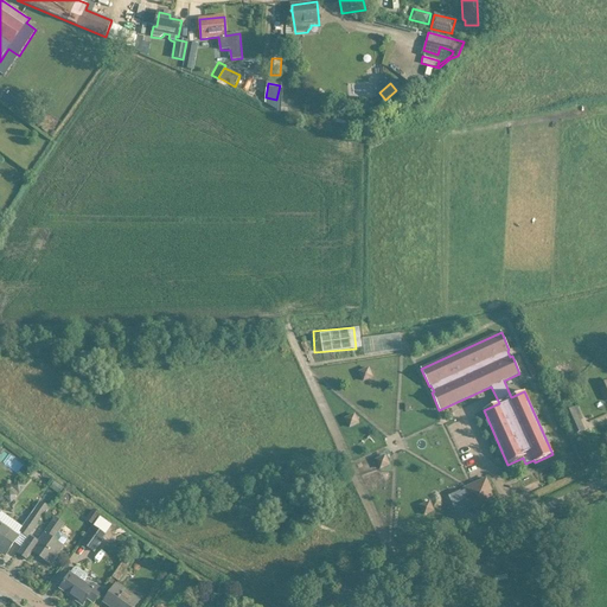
[(368,370),(360,372),(364,379),(371,377),(368,370)]
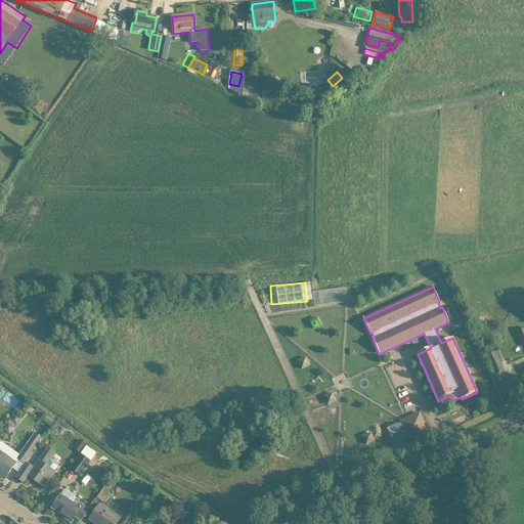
[(504,370),(495,352),(486,356),(495,375),(504,370)]
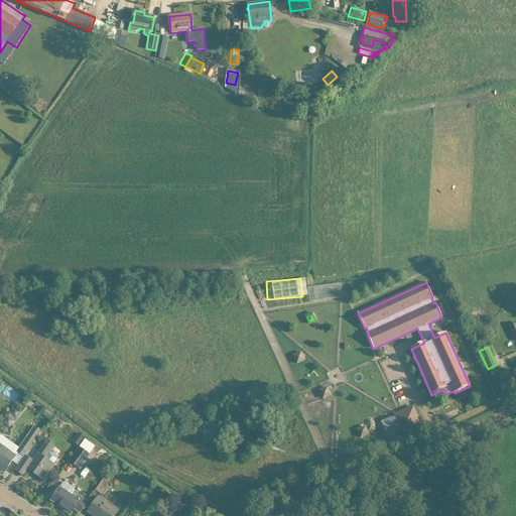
[(301,353),(293,356),(297,364),(304,360),(301,353)]
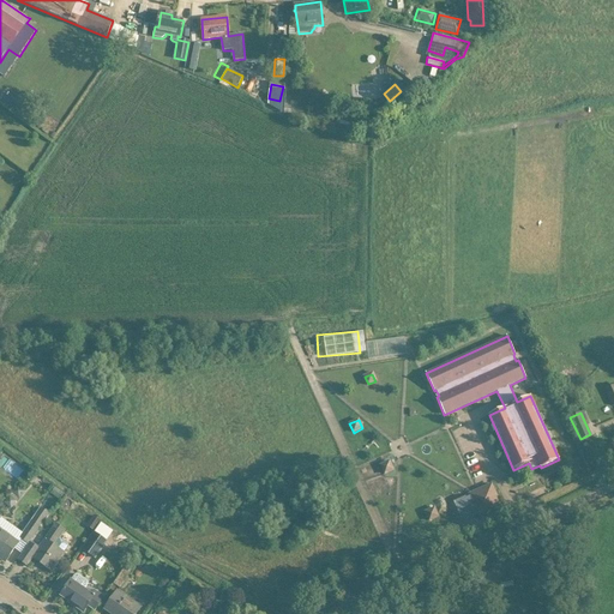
[(390,462),(380,465),(385,474),(393,470),(390,462)]
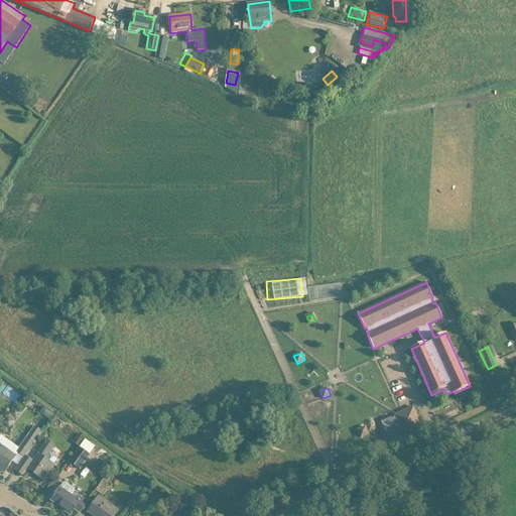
[(421,425),(413,407),(395,415),(403,434),(421,425)]
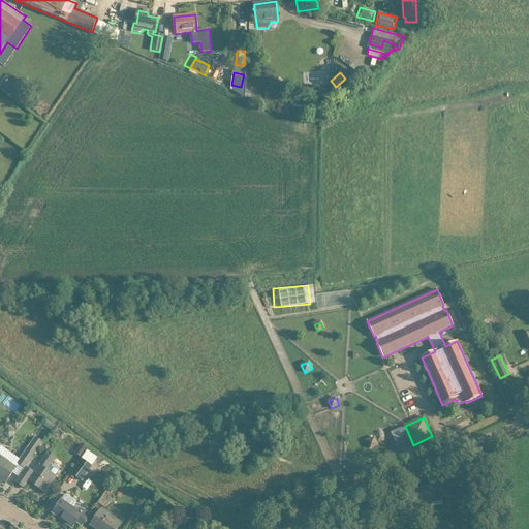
[(8,427),(3,434),(9,438),(14,432),(8,427)]
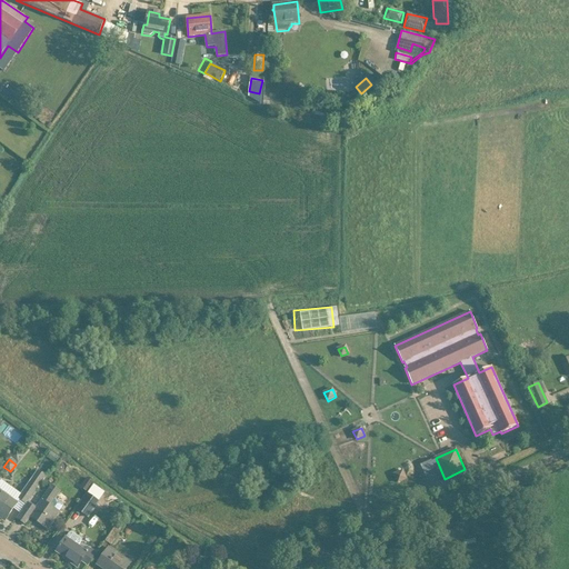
[(22,496),(20,499),(26,502),(37,488),(46,476),(39,471),(30,483),(22,496)]
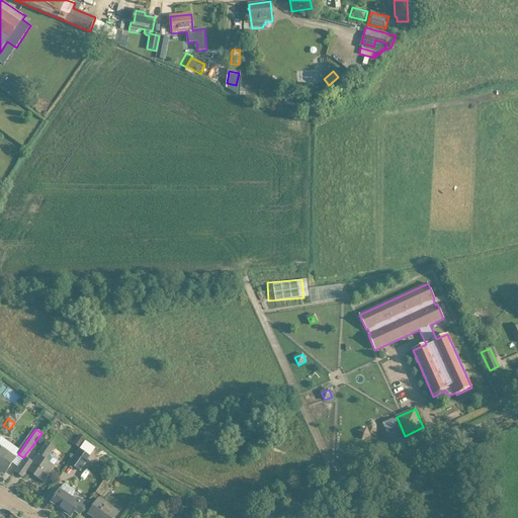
[(366,429),(359,432),(362,439),(369,436),(366,429)]
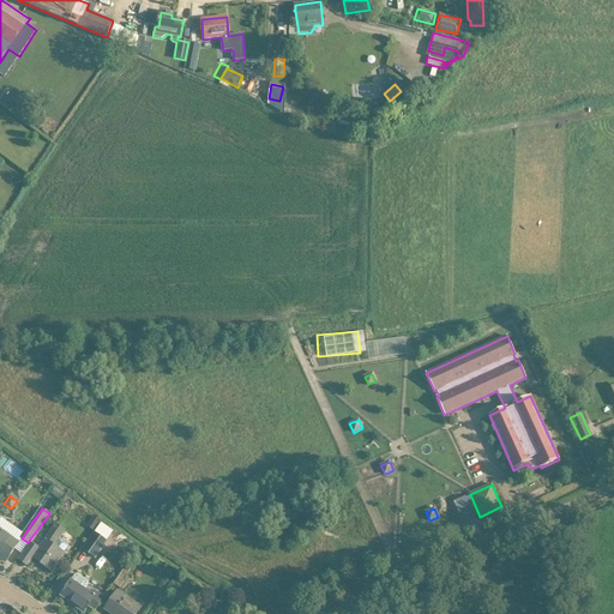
[(94,515),(91,519),(86,525),(94,531),(97,527),(101,521),(94,515)]
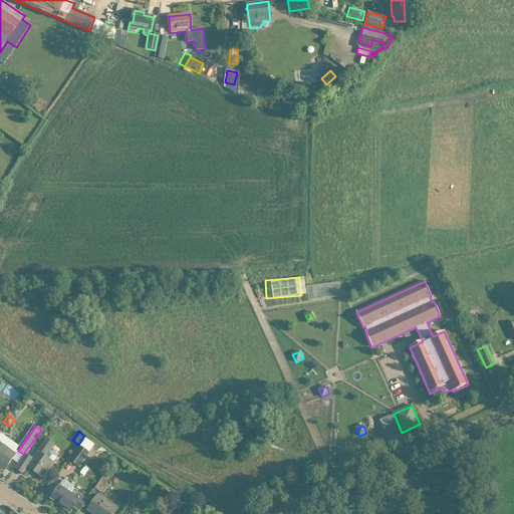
[(0,467),(4,470),(7,467),(12,459),(15,454),(17,452),(10,447),(13,443),(2,434),(0,437),(0,467)]
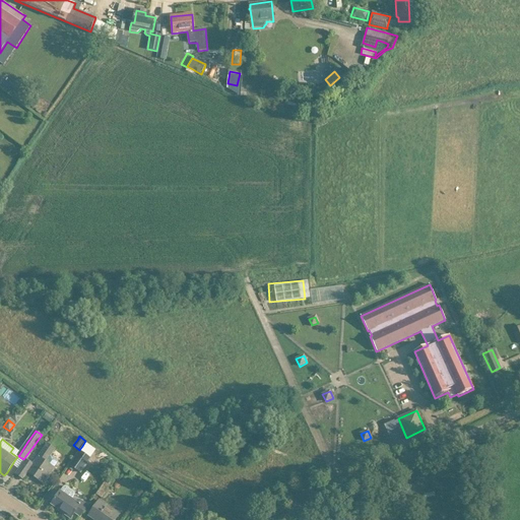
[(43,483),(49,475),(59,462),(50,456),(55,449),(48,444),(34,463),(26,459),(15,474),(23,479),(27,472),(43,483)]
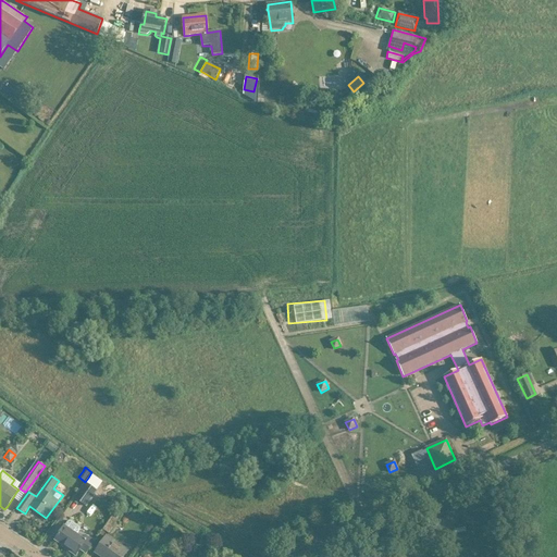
[(166,484),(163,485),(161,477),(149,480),(152,493),(168,490),(166,484)]
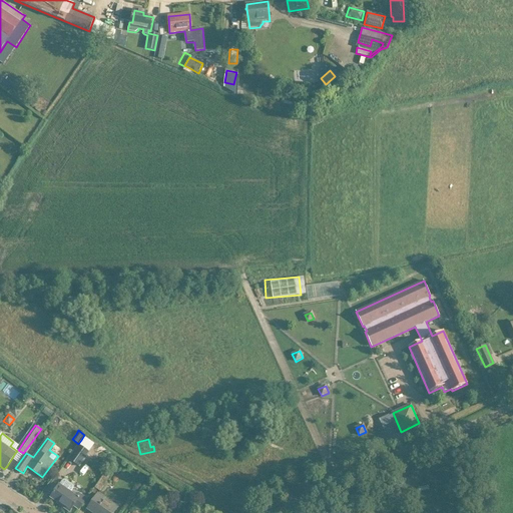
[(79,467),(90,452),(79,445),(68,459),(79,467)]
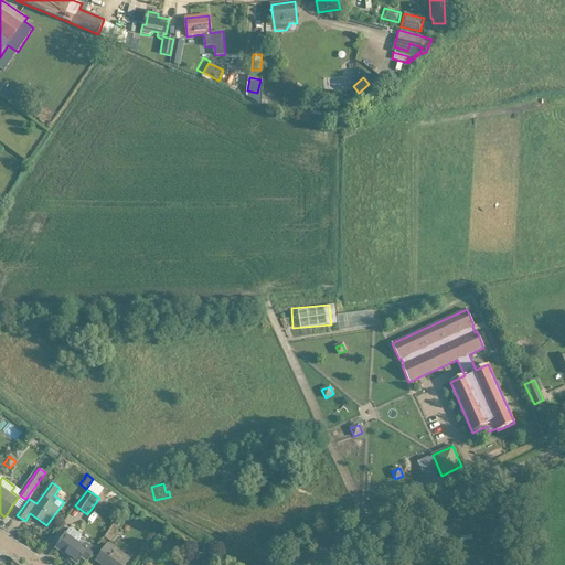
[(120,529),(119,528),(123,523),(117,520),(105,537),(112,542),(120,529)]
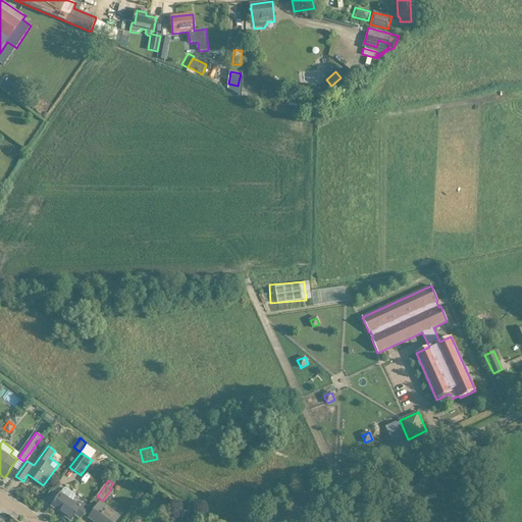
[(81,519),(87,510),(88,508),(80,503),(77,506),(71,502),(74,497),(74,494),(73,493),(66,488),(65,488),(63,489),(60,494),(60,493),(52,506),(65,515),(64,516),(71,521),(75,515),(81,519)]
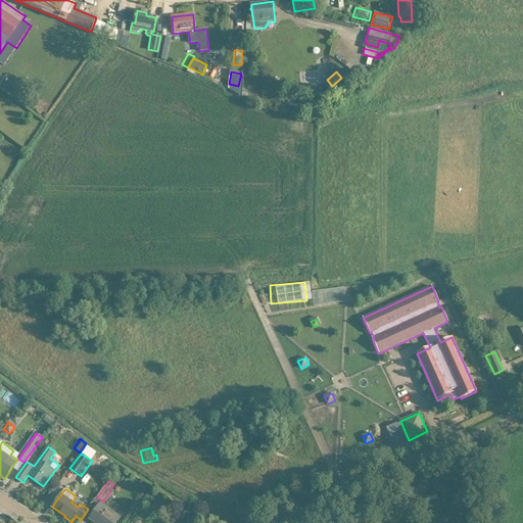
[(115,522),(120,518),(99,504),(89,519),(95,522),(115,522)]
